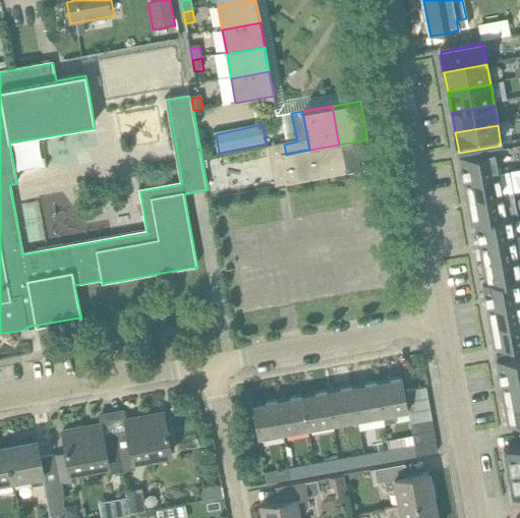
[(339,145),(344,175),(373,170),(367,140),(367,139),(339,145)]
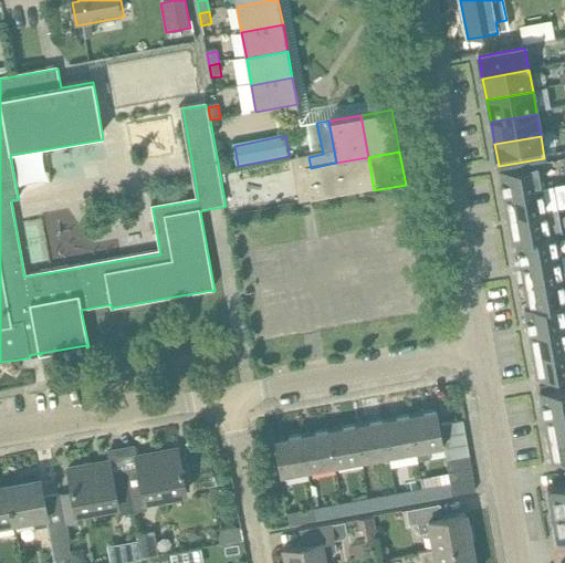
[(368,157),(336,163),(311,168),(305,168),(312,202),(374,190),(368,157)]
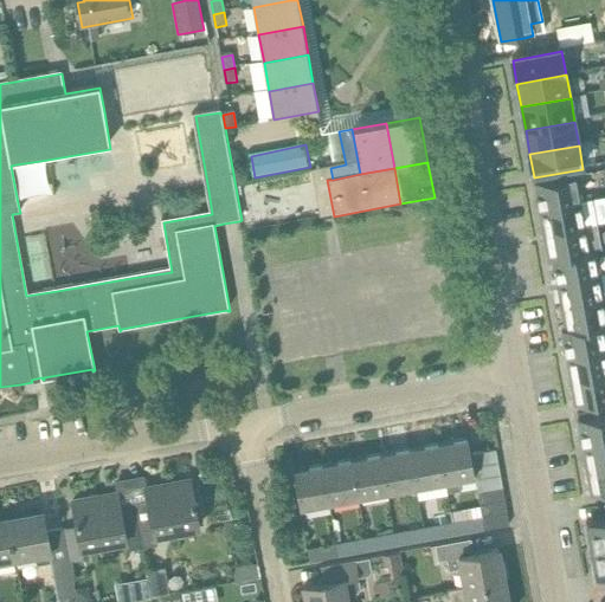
[(577,177),(535,186),(540,211),(581,204),(577,177)]
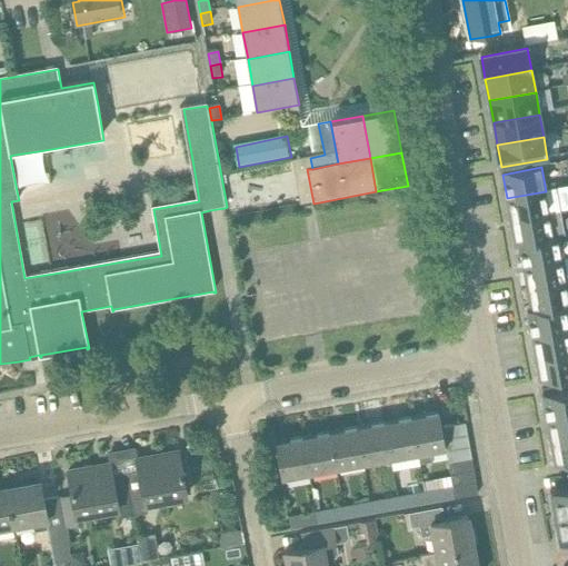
[(546,191),(507,198),(511,221),(561,212),(557,189),(546,191)]
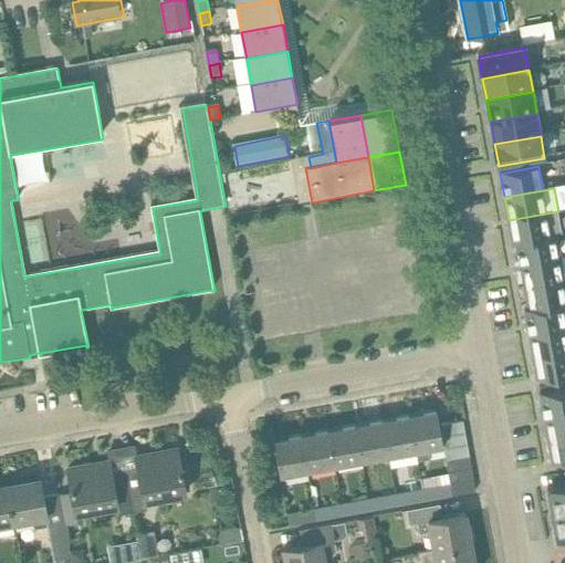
[(509,220),(513,243),(556,236),(562,235),(558,211),(509,220)]
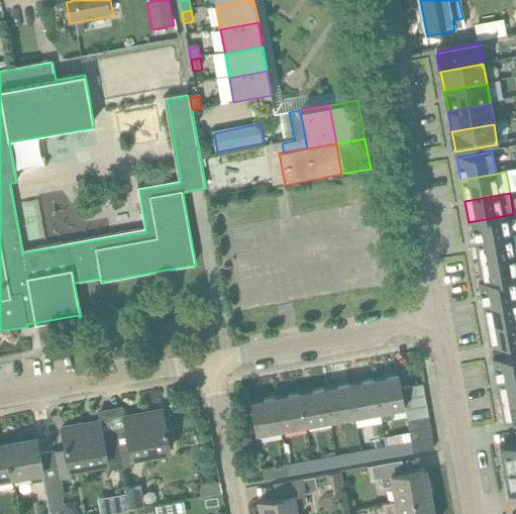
[(508,215),(469,222),(469,223),(473,222),(477,242),(511,236),(508,215)]
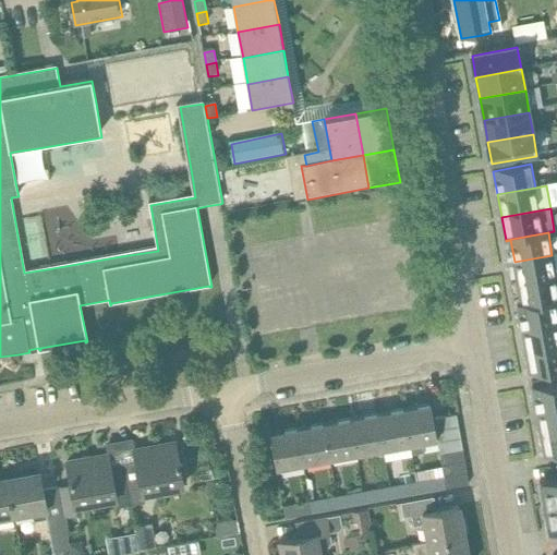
[(552,255),(515,262),(518,285),(556,277),(552,255)]
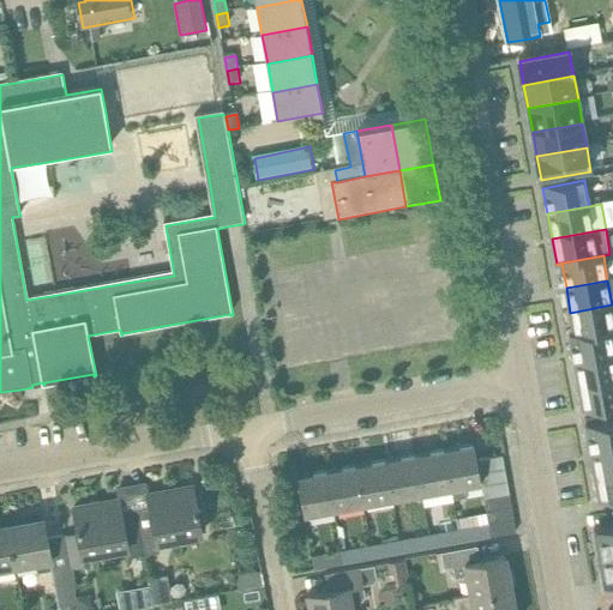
[(612,305),(570,313),(575,337),(570,337),(570,338),(612,330),(612,305)]
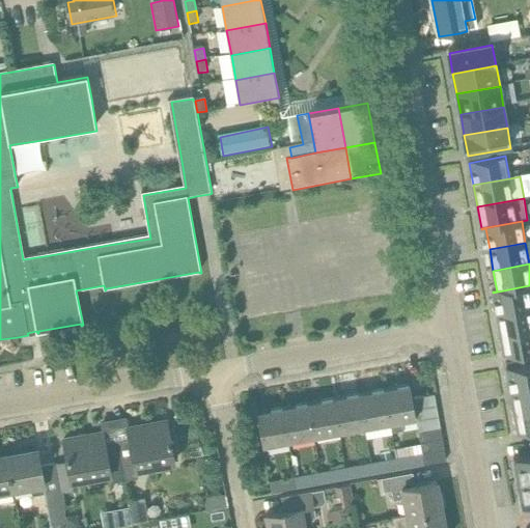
[(529,285),(493,293),(497,314),(529,307),(529,286),(529,285)]
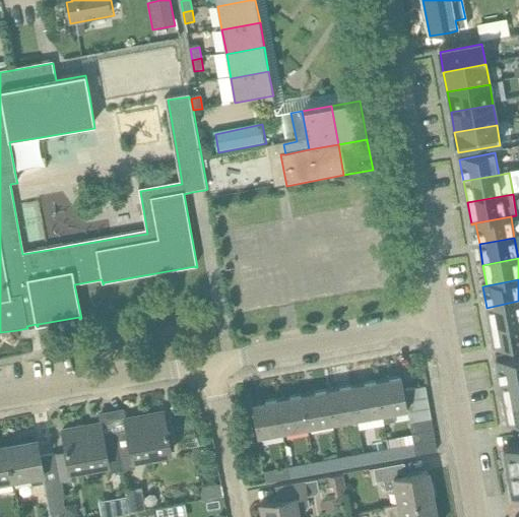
[(518,301),(487,308),(491,329),(518,323),(518,301)]
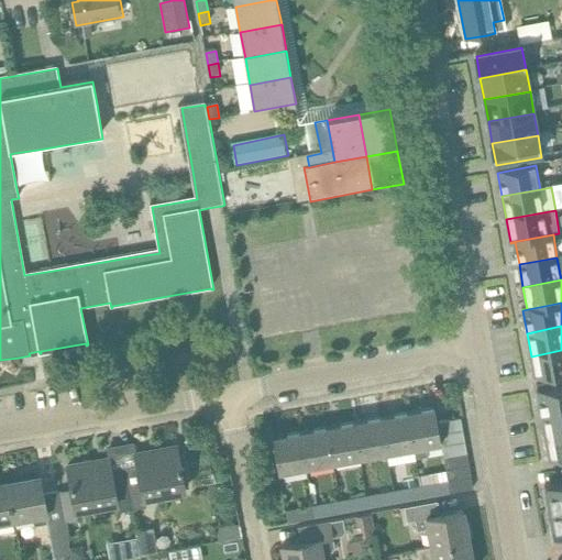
[(561,350),(531,357),(536,380),(561,374),(561,350)]
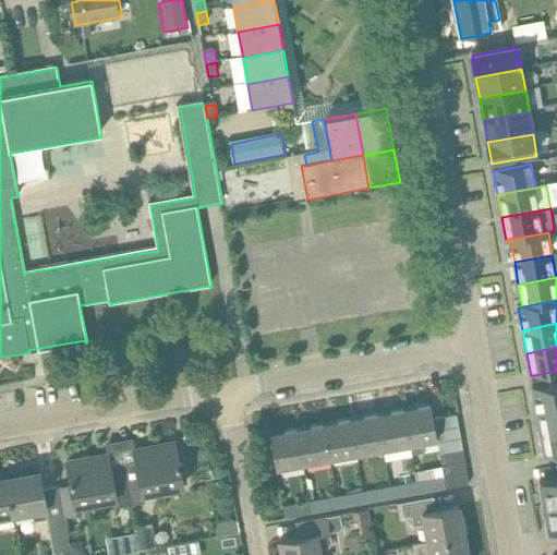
[(556,384),(533,389),(537,413),(556,409),(556,384)]
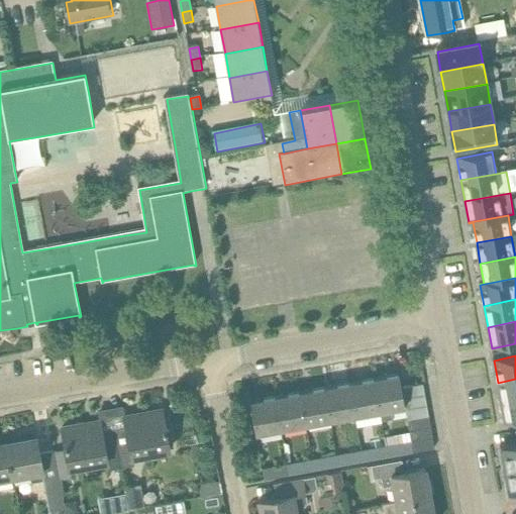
[(381,413),(380,413),(382,422),(394,420),(392,411),(405,408),(400,377),(375,381),(381,413)]
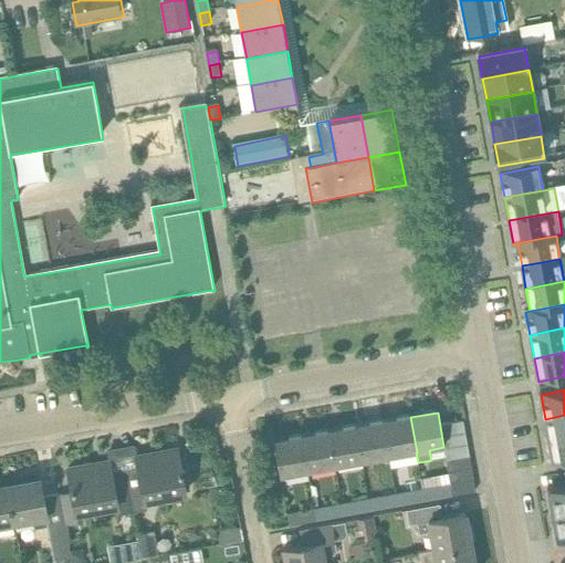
[(564,415),(545,419),(550,442),(564,439),(564,415)]
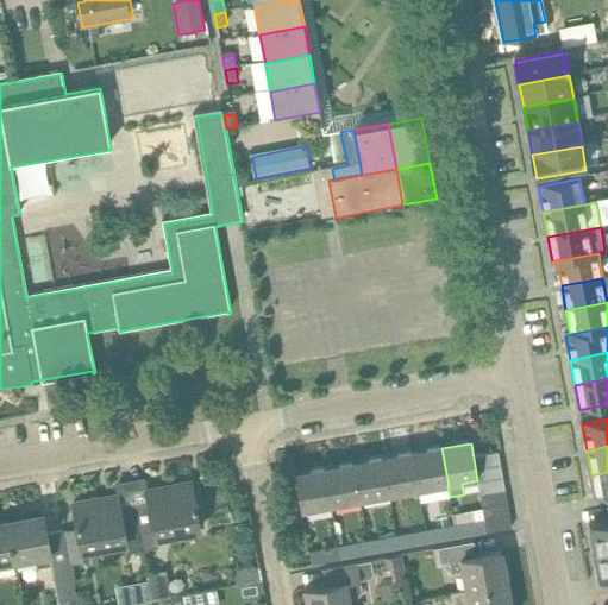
[(449,486),(442,448),(412,454),(419,491),(447,486),(449,486)]
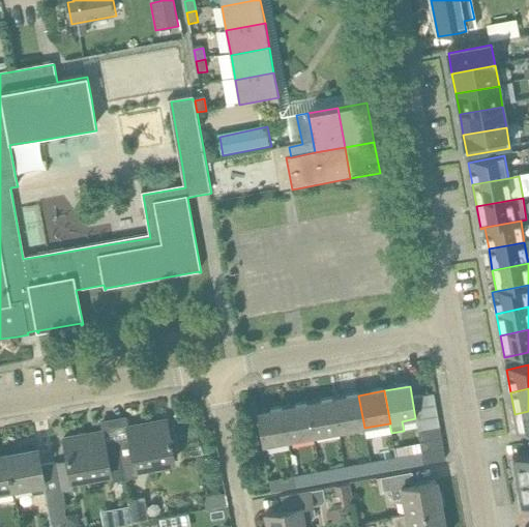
[(333,400),(340,433),(364,428),(358,396),(333,400)]
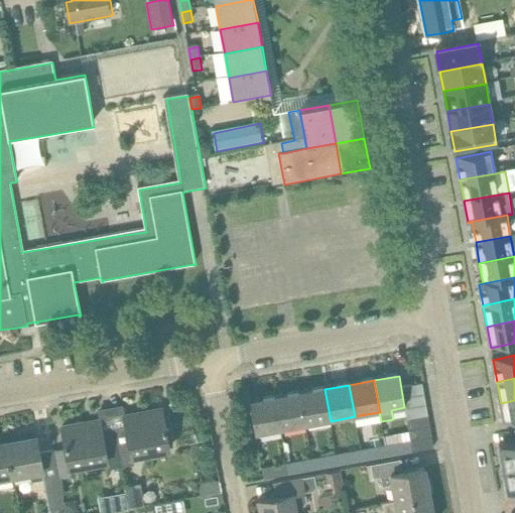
[(401,389),(403,399),(424,396),(422,385),(401,389)]
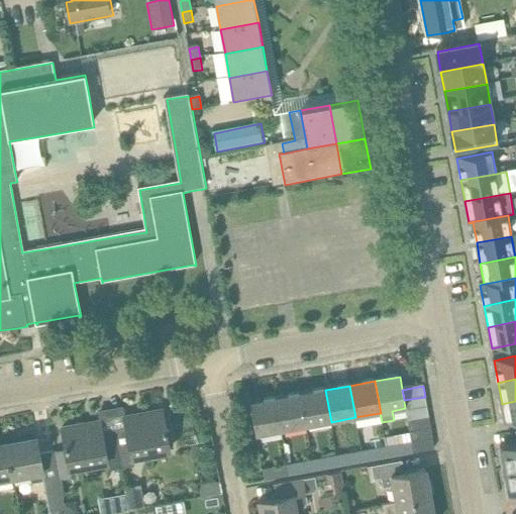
[(300,395),(306,426),(331,422),(325,390),(300,395)]
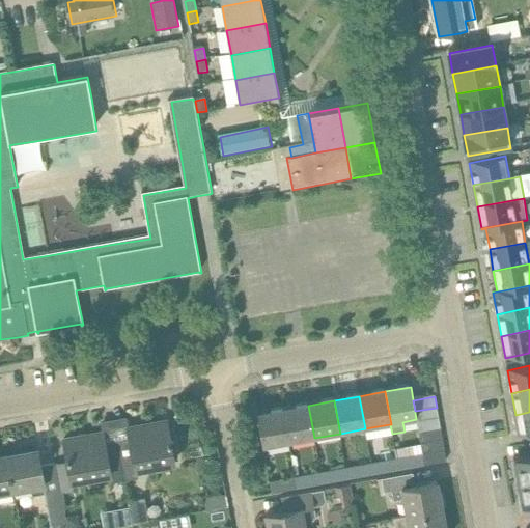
[(283,410),(288,442),(314,438),(308,406),(283,410)]
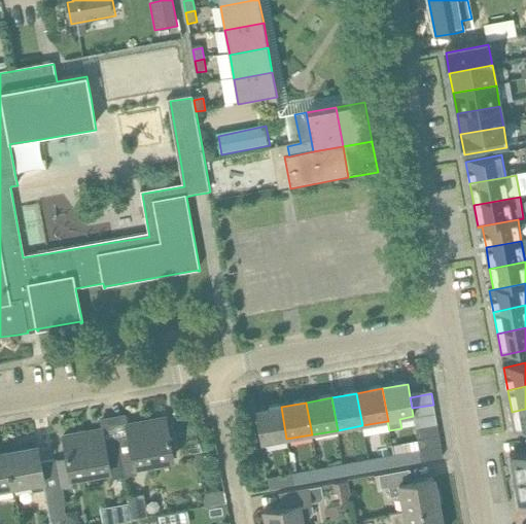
[(412,408),(414,419),(435,415),(433,405),(412,408)]
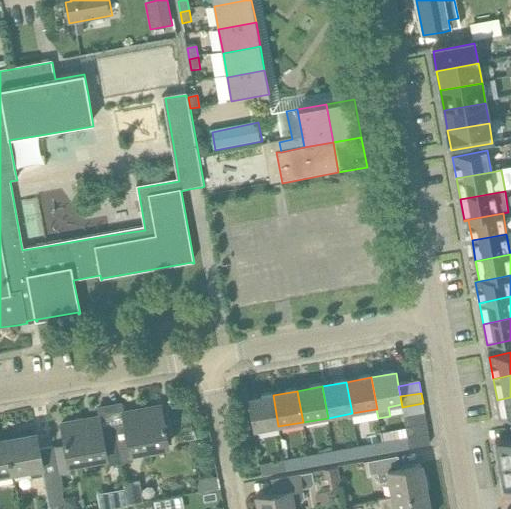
[(254,431),(278,426),(273,395),(248,400),(254,431)]
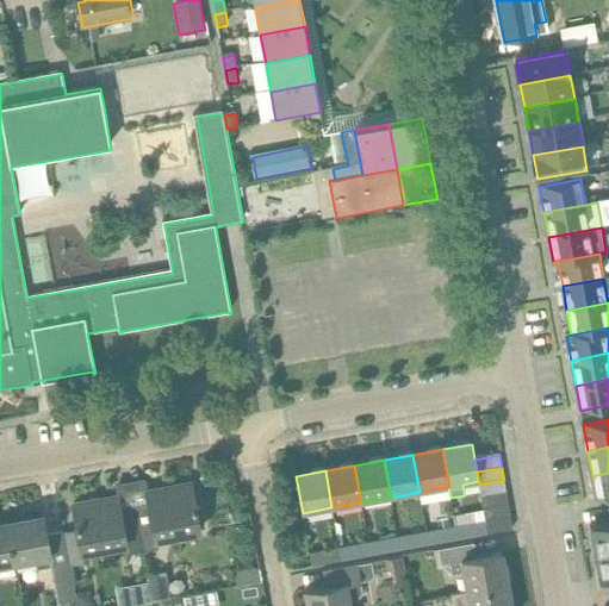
[(608,473),(592,476),(596,501),(608,499),(608,473)]
